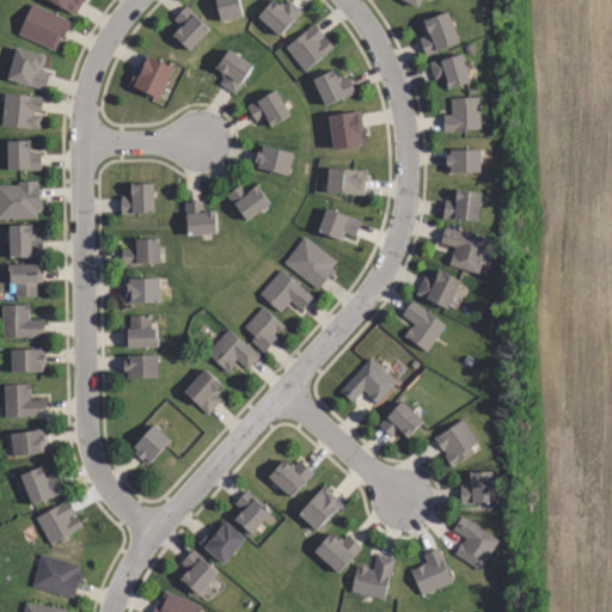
[(81,0),(74,13),(48,0),(81,0)]
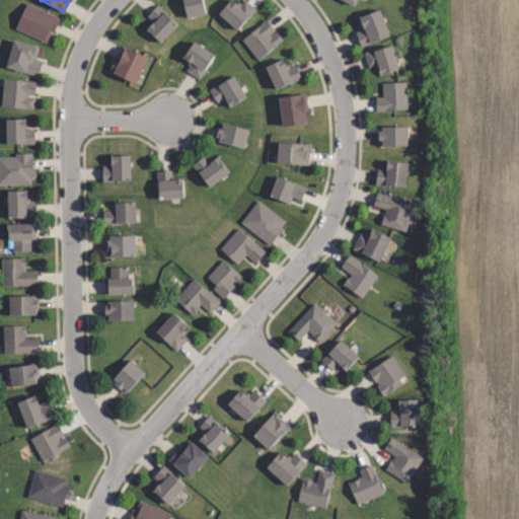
[(202,0),(204,12),(184,15),(181,0),(202,0)]
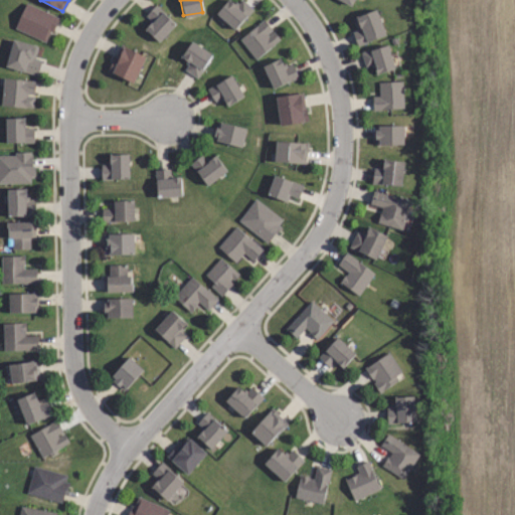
[(240,0),(242,0),(252,8),(234,30),(216,15),(228,1),(234,5),(236,2),(238,3),(240,0)]
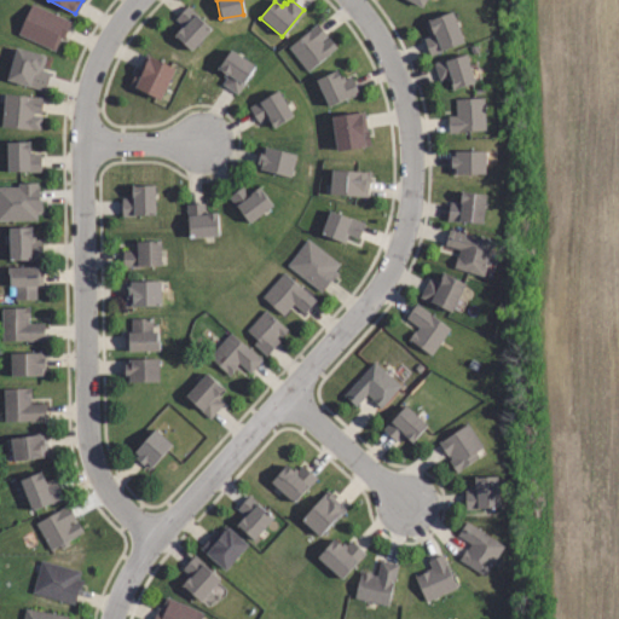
[(397,0),(417,10),(421,0),(397,0)]
